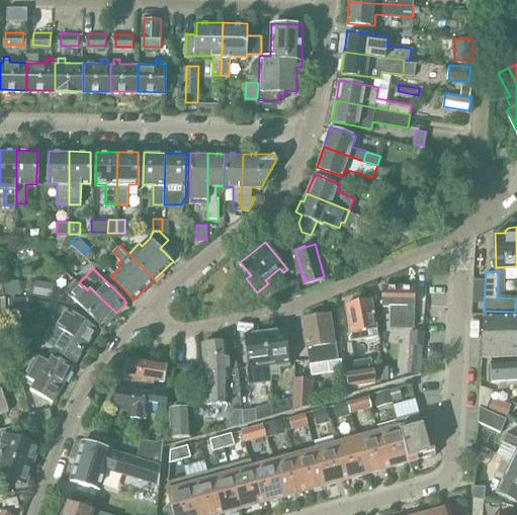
[(19,278),(2,279),(4,292),(21,291),(19,278)]
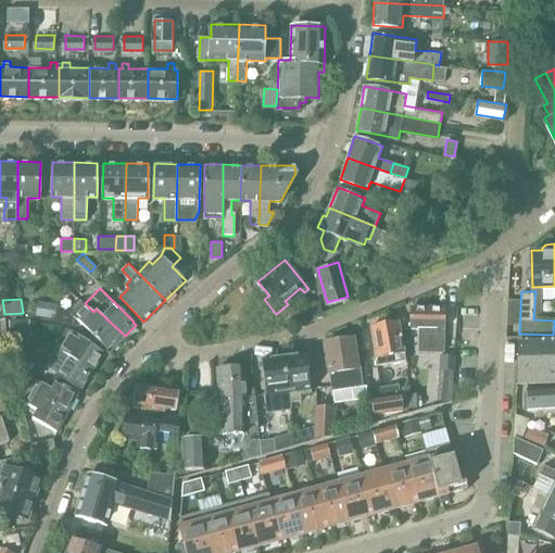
[(59,303),(38,300),(36,315),(57,317),(59,303)]
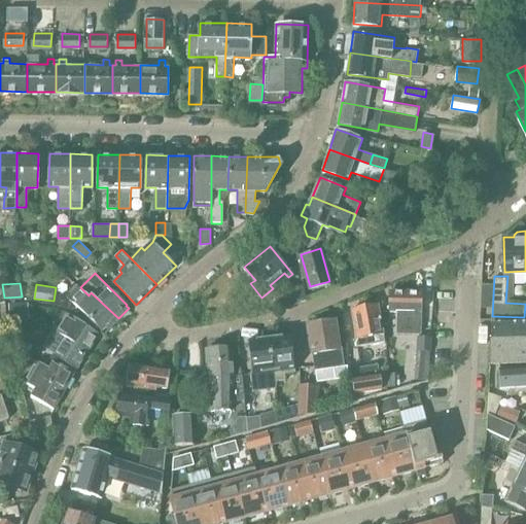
[(89,295),(80,287),(76,284),(67,294),(105,332),(118,318),(91,292),(89,295)]
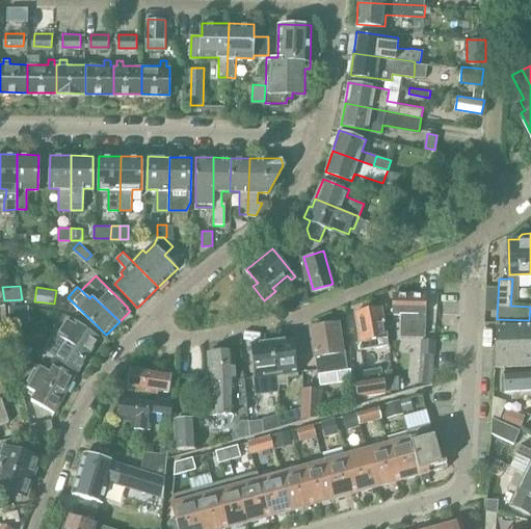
[(280,309),(293,309),(293,287),(280,287),(280,309)]
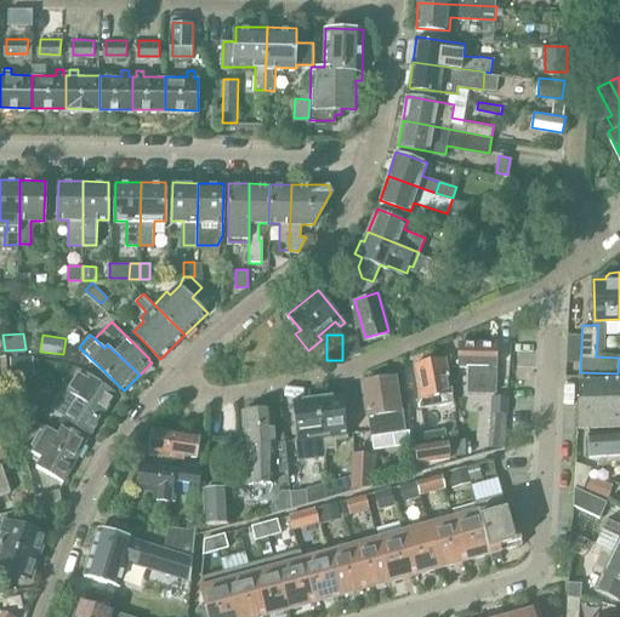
[(496,377),(498,342),(462,341),(461,364),(472,365),(471,389),(495,389),(495,377),(496,377)]
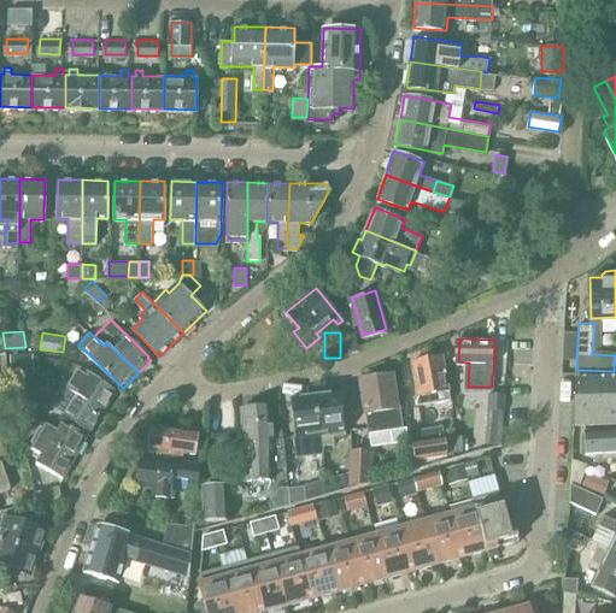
[(23,371),(22,352),(11,352),(11,372),(23,371)]
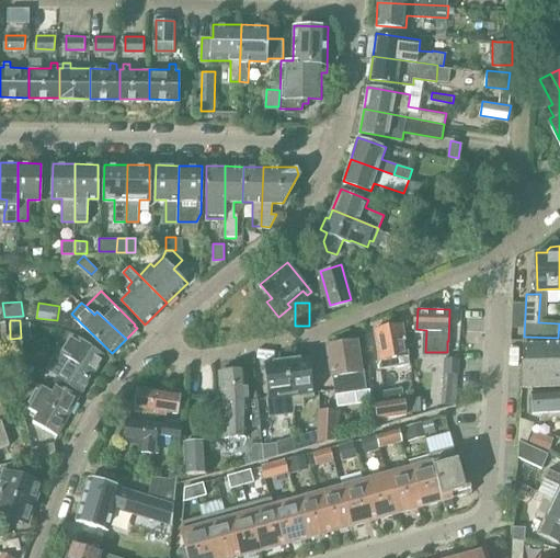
[(380,359),(379,360),(381,367),(396,365),(396,366),(410,363),(408,352),(409,352),(402,322),(375,327),(380,359)]
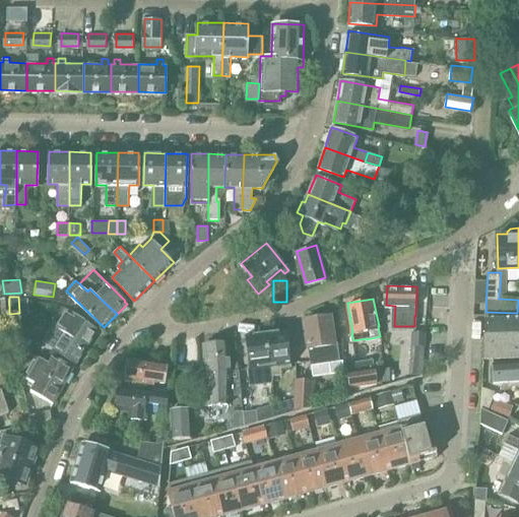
[(57,325),(65,331),(87,344),(98,328),(72,312),(68,309),(67,310),(57,325)]
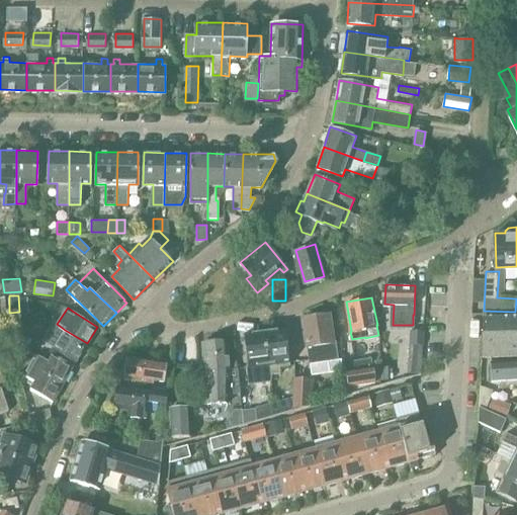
[(516,315),(515,315),(515,312),(484,311),(483,330),(484,357),(516,355),(516,315)]
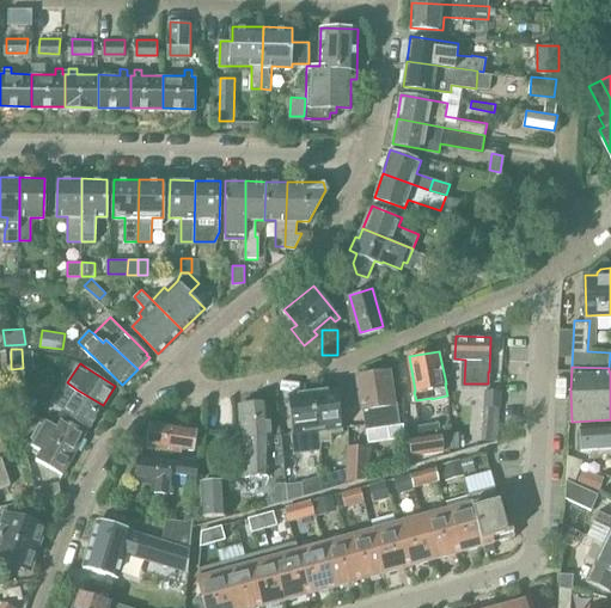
[(388,421),(396,419),(388,370),(359,375),(367,428),(389,424),(388,421)]
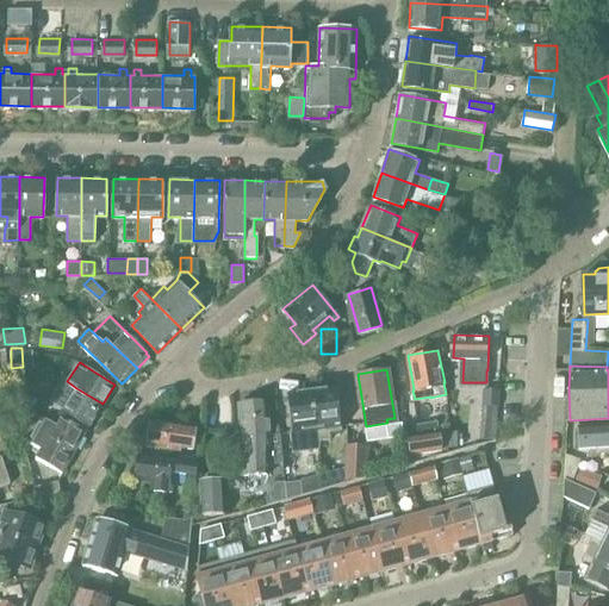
[(18,370),(11,381),(26,391),(33,380),(18,370)]
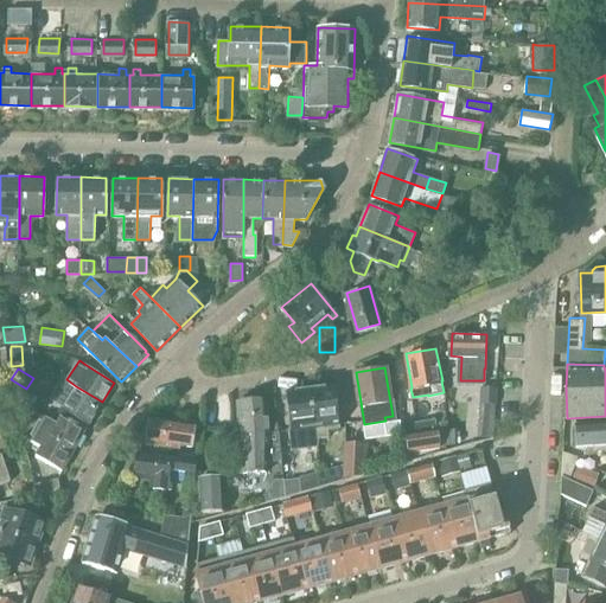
[(8,378),(7,380),(17,415),(23,405),(32,393),(8,378)]
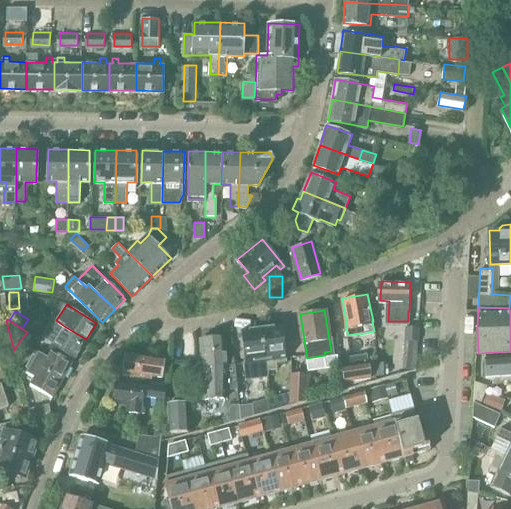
[(75,355),(86,339),(64,326),(56,320),(54,319),(43,336),(75,355)]
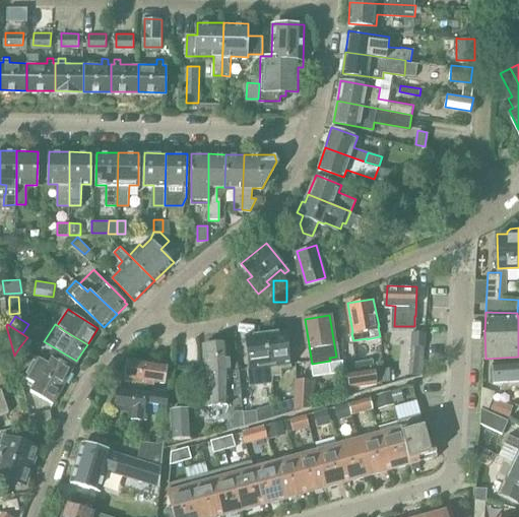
[(268,332),(266,332),(267,347),(270,346),(273,375),(281,374),(281,368),(292,366),(287,330),(281,330),(278,329),(270,330),(268,332)]
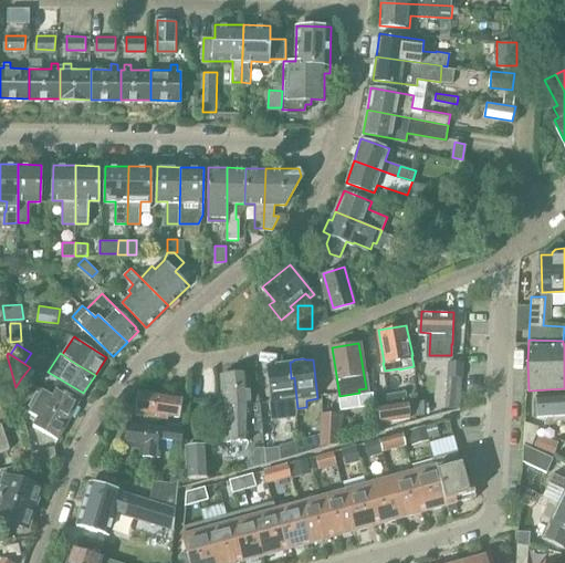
[(464,362),(451,361),(449,394),(462,395),(464,362)]
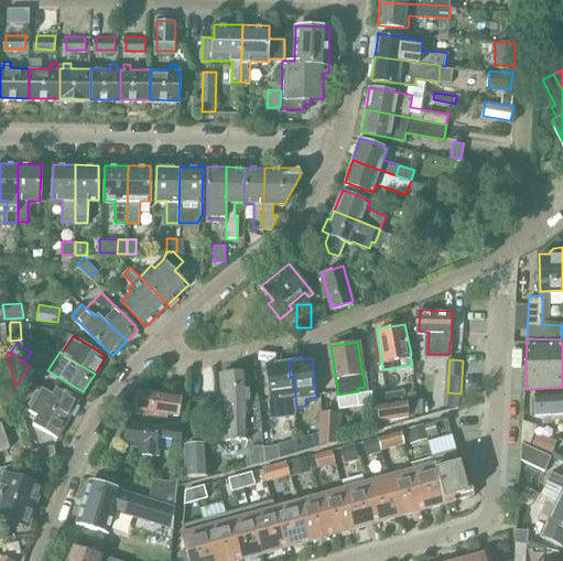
[(282,408),(296,407),(293,376),(290,377),(289,360),(266,364),(270,399),(280,398),(282,408)]
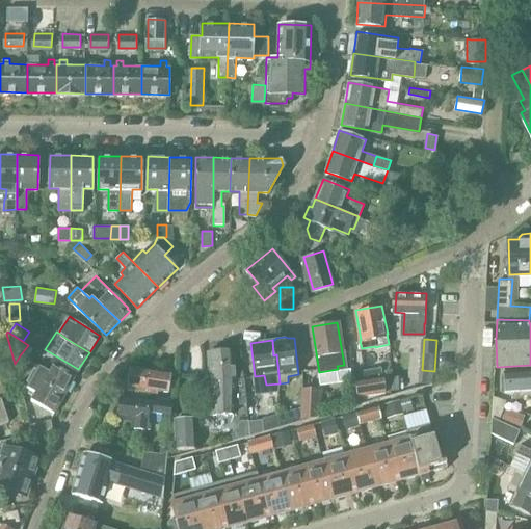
[(243,369),(236,370),(234,350),(209,352),(214,414),(236,412),(236,403),(246,402),(243,369)]
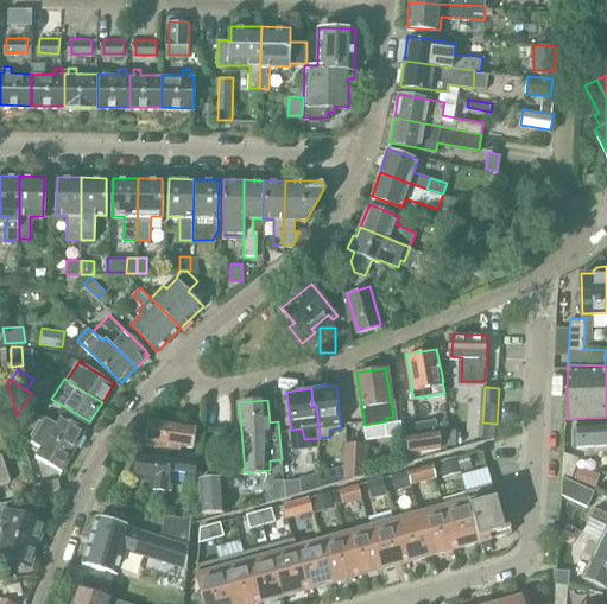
[(17,415),(30,424),(74,449),(84,428),(58,415),(54,424),(36,414),(23,406),(17,415)]
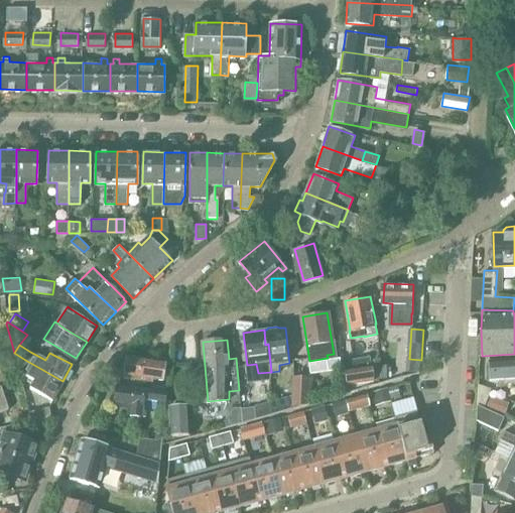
[(52,399),(62,381),(25,360),(14,353),(19,372),(34,380),(30,387),(52,399)]
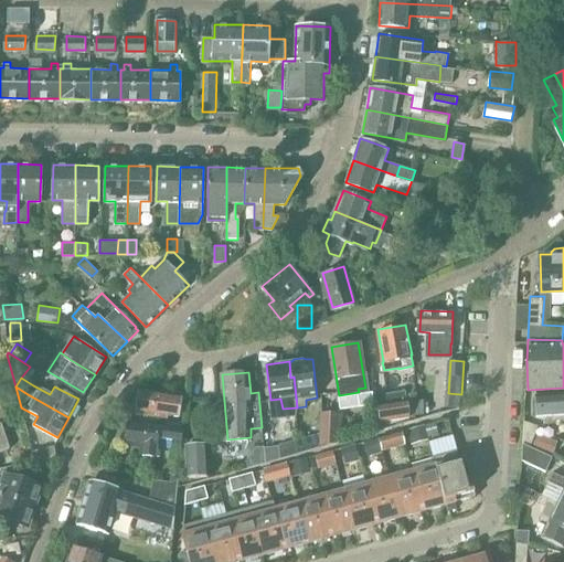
[(187,395),(139,388),(138,393),(135,392),(132,404),(136,405),(136,411),(138,411),(137,416),(161,419),(162,415),(167,415),(168,412),(178,414),(180,404),(185,405),(187,395)]
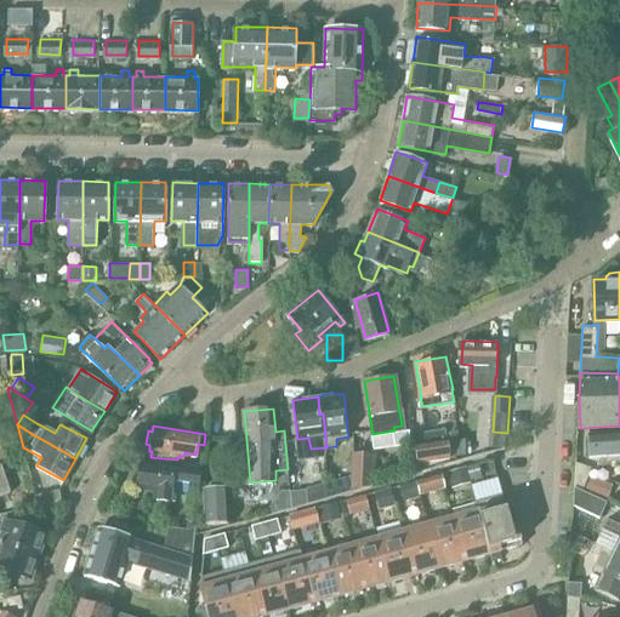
[(417,461),(450,456),(447,427),(414,432),(417,461)]
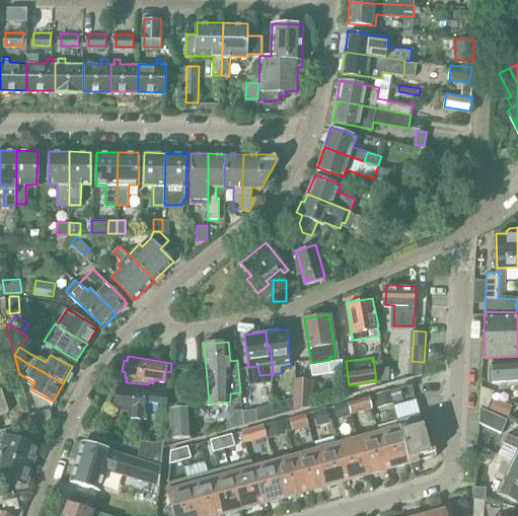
[(517,360),(493,362),(494,381),(502,381),(502,386),(517,384),(517,360)]
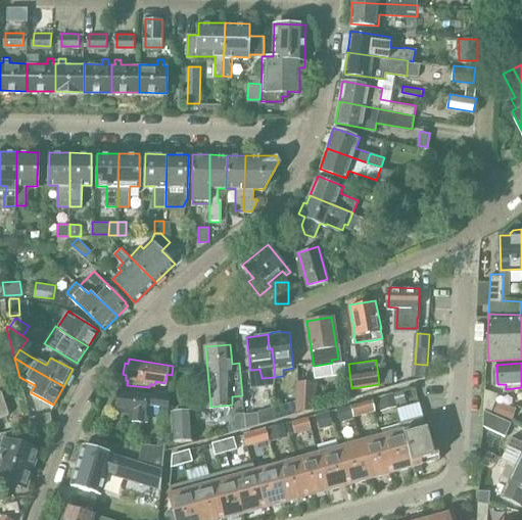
[(384,369),(384,383),(394,383),(394,369),(384,369)]
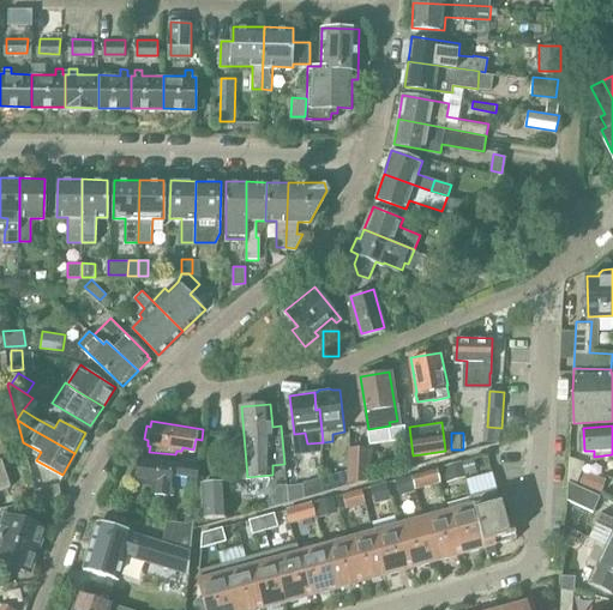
[(349,447),(347,485),(367,478),(368,447),(349,447)]
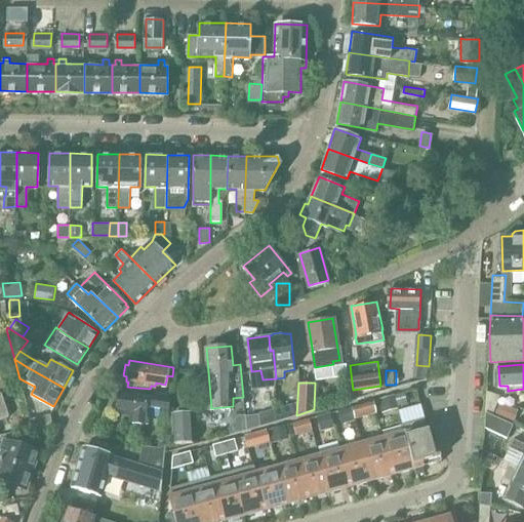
[(169,412),(171,397),(119,390),(116,412),(129,414),(128,422),(144,424),(147,405),(161,407),(161,411),(169,412)]
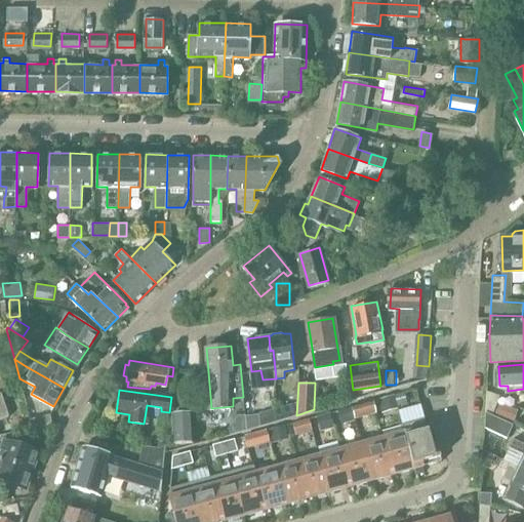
[(407,401),(405,391),(395,394),(397,404),(407,401)]
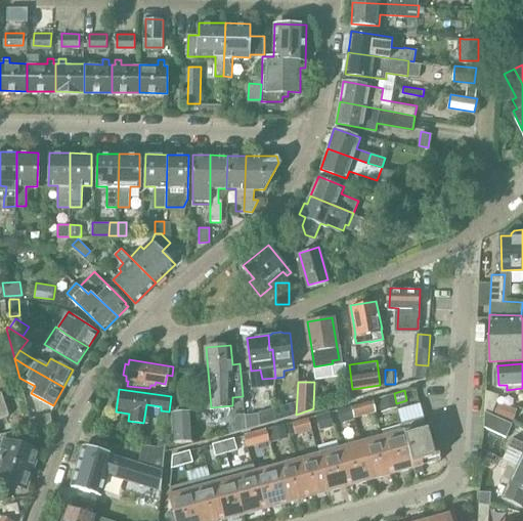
[(0,417),(9,415),(1,391),(0,391),(0,417)]
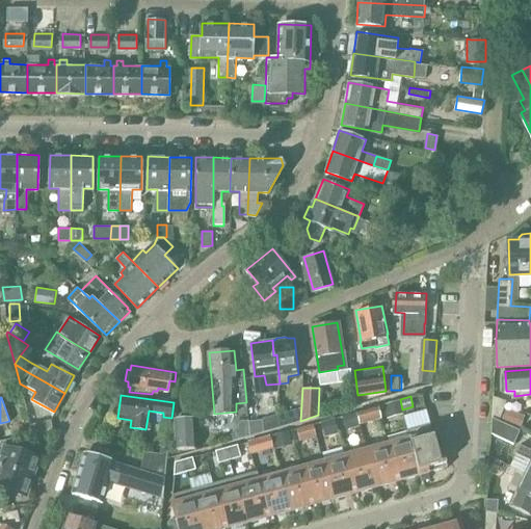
[(378,405),(359,411),(362,422),(381,417),(378,405)]
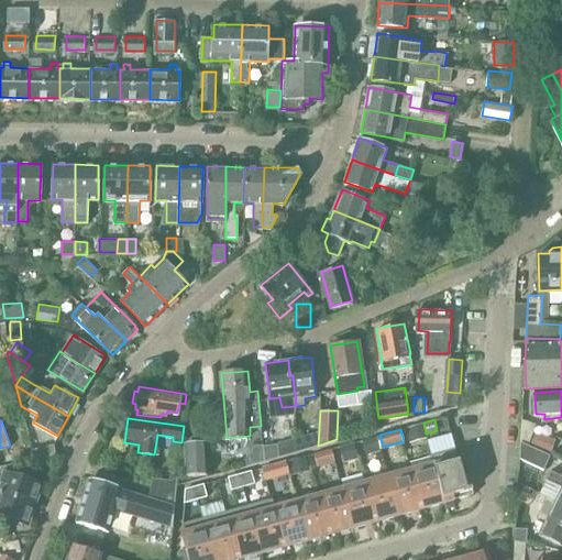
[(558,440),(537,431),(532,443),(553,452),(558,440)]
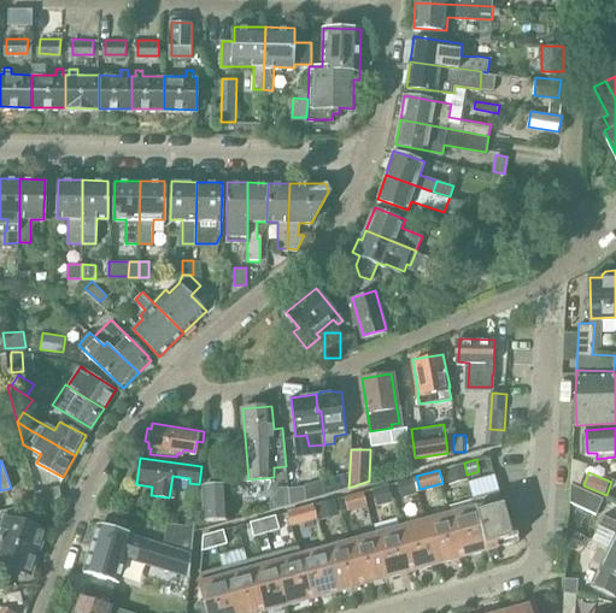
[(344,473),(323,479),(323,495),(347,488),(344,473)]
